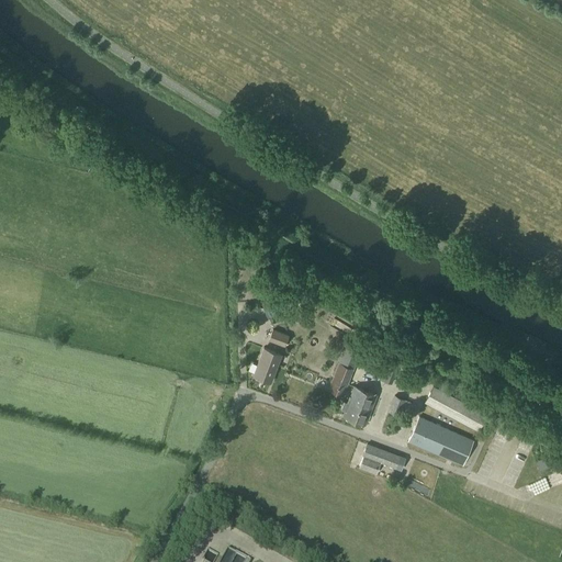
[(261,279),(259,285),(267,288),(269,281),(261,279)]
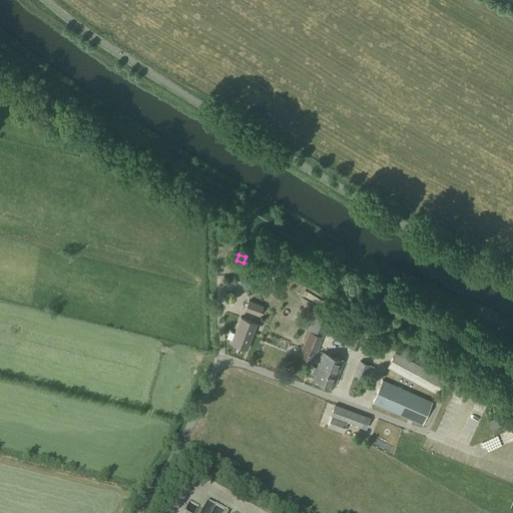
[(237,275),(243,292),(271,281),(264,266),(237,275)]
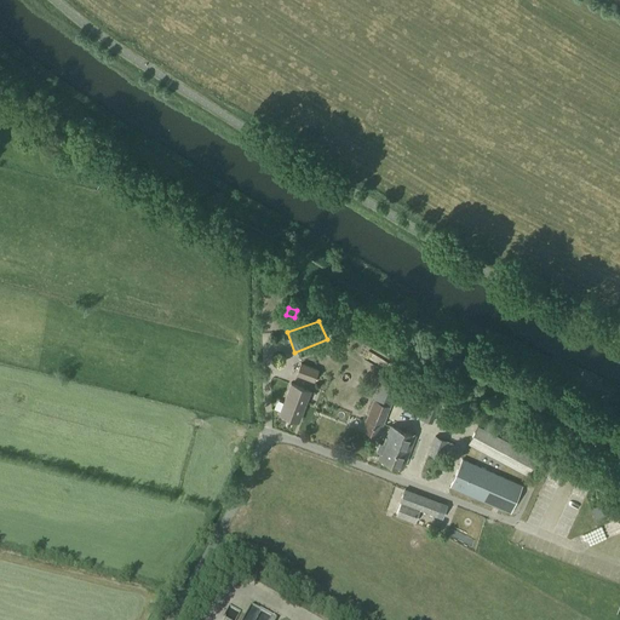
[(297,375),(314,382),(317,371),(300,365),(297,375)]
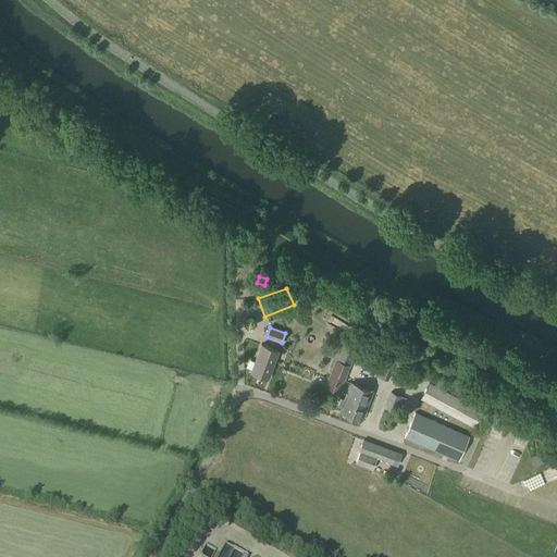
[(325,387),(339,393),(357,347),(343,342),(325,387)]
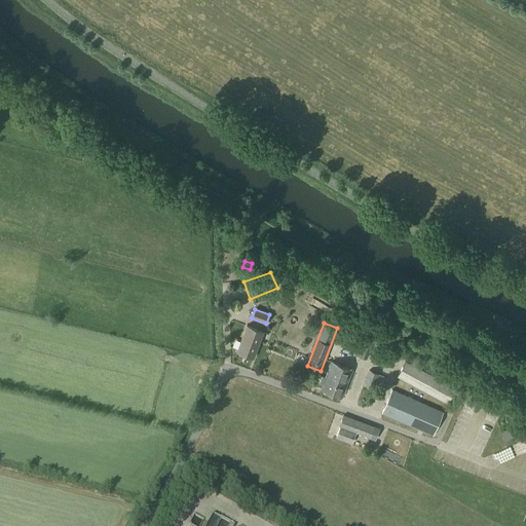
[(263,332),(247,326),(237,351),(239,352),(239,354),(243,355),(245,354),(253,358),(263,332)]
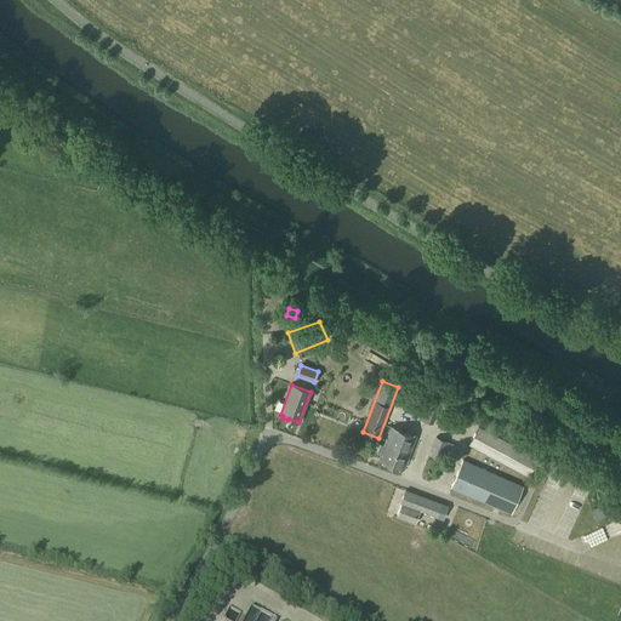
[(454,400),(446,421),(461,427),(466,415),(460,412),(463,404),(454,400)]
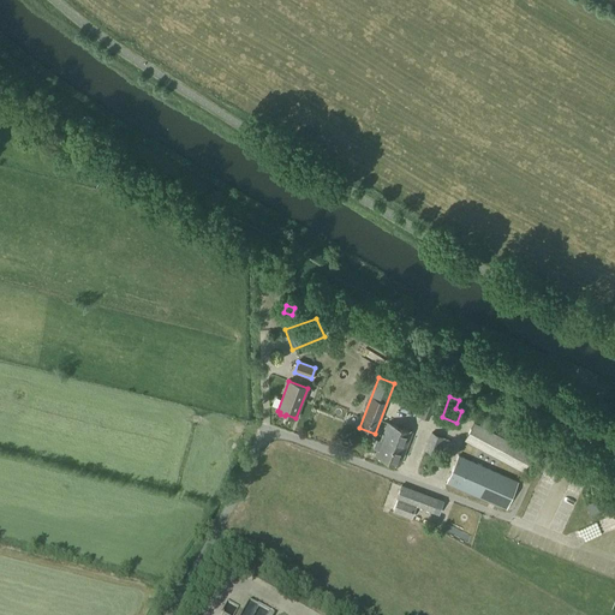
[(377,440),(374,448),(377,451),(375,455),(400,465),(412,433),(387,423),(381,441),(377,440)]
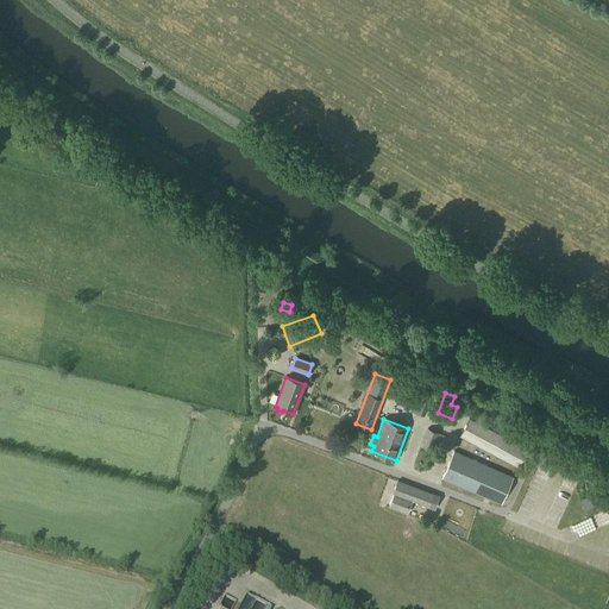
[(518,468),(527,451),(469,420),(460,437),(518,468)]
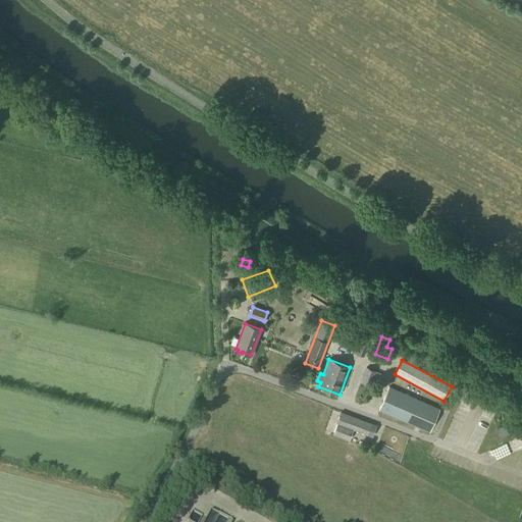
[(370,386),(376,372),(366,368),(361,382),(370,386)]
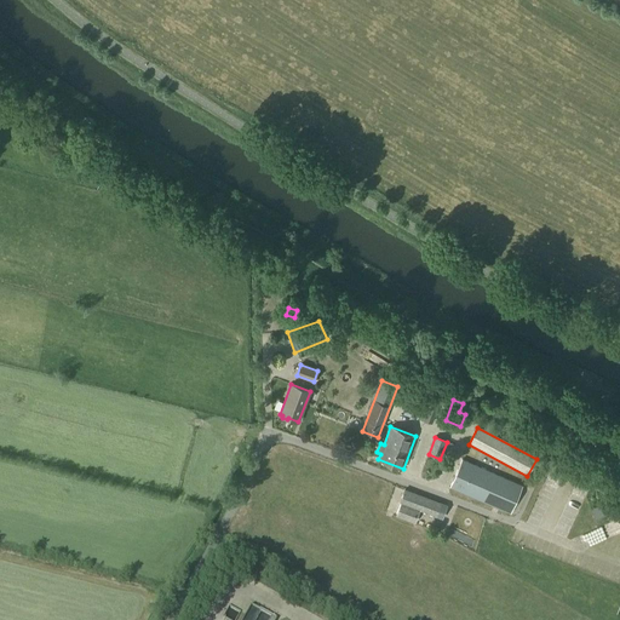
[(461,460),(451,488),(509,514),(521,486),(461,460)]
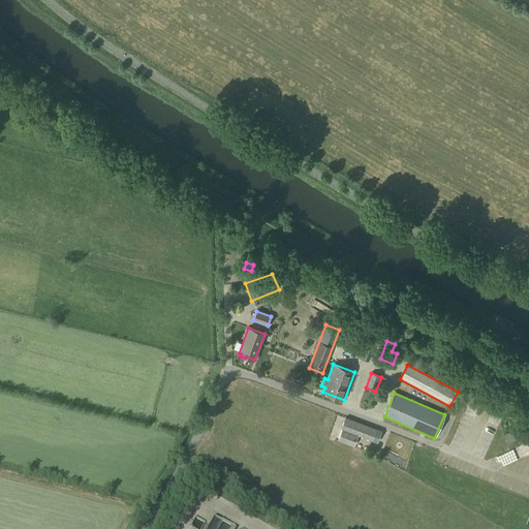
[(372,441),(376,430),(345,418),(341,429),(372,441)]
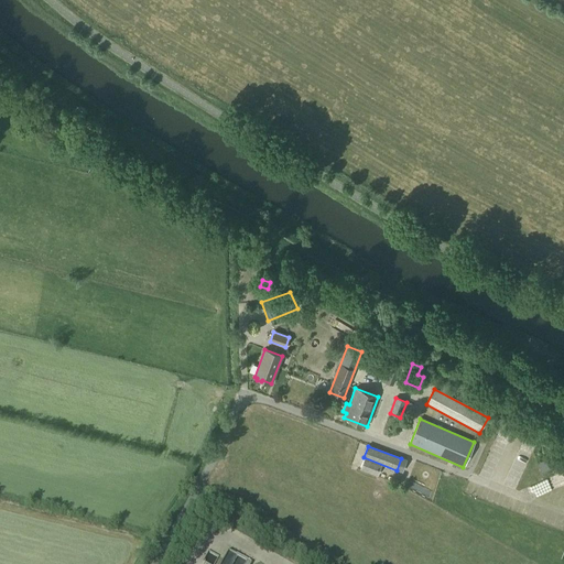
[(559,465),(554,455),(538,464),(542,473),(559,465)]
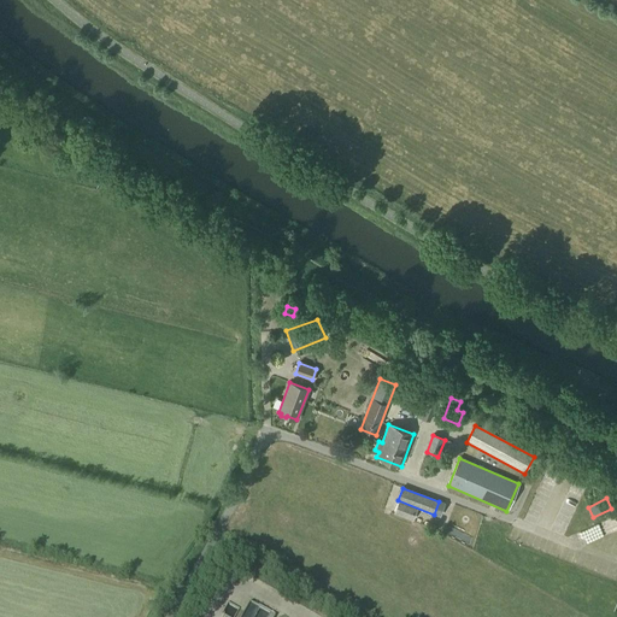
[(234,616),(262,616),(268,609),(244,594),(230,615),(234,616)]
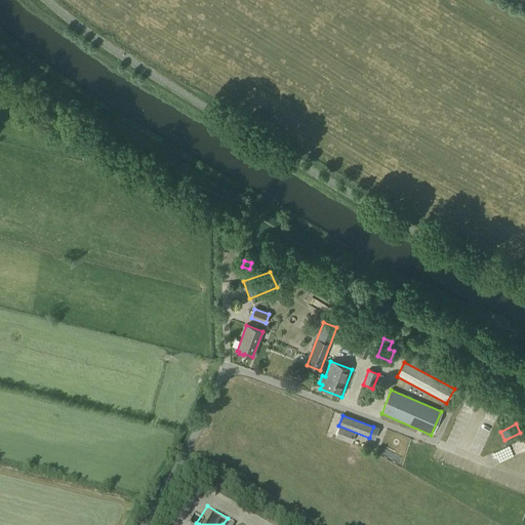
All buildings are outlined.
